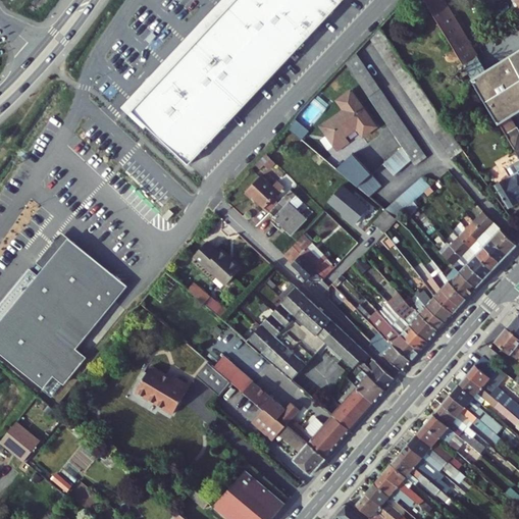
[(121,104),(187,164),(341,0),(219,0),(162,61),(152,72),(145,80),(121,104)]
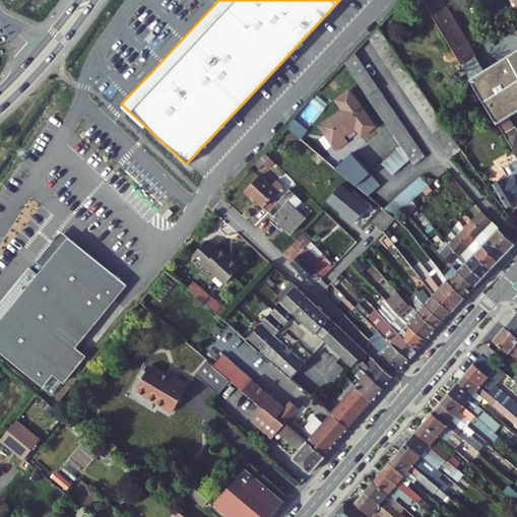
[(426,0),(497,121),(516,109),(516,0),(513,0),(516,7),(516,50),(483,69),(443,0),(426,0)]
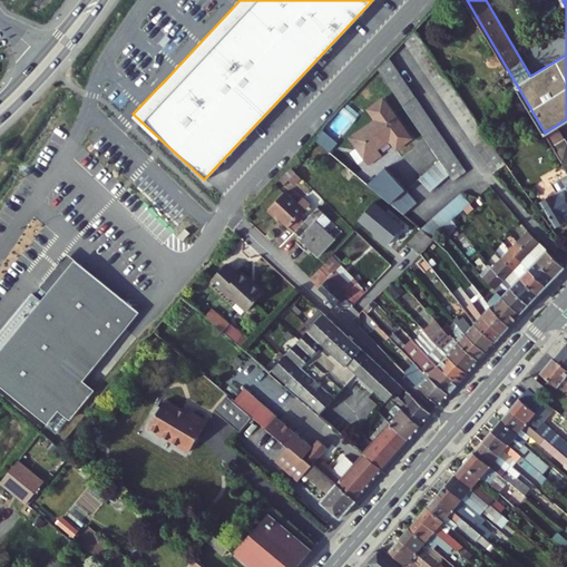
[(505,164),(417,31),(406,42),(492,170),(505,164)]
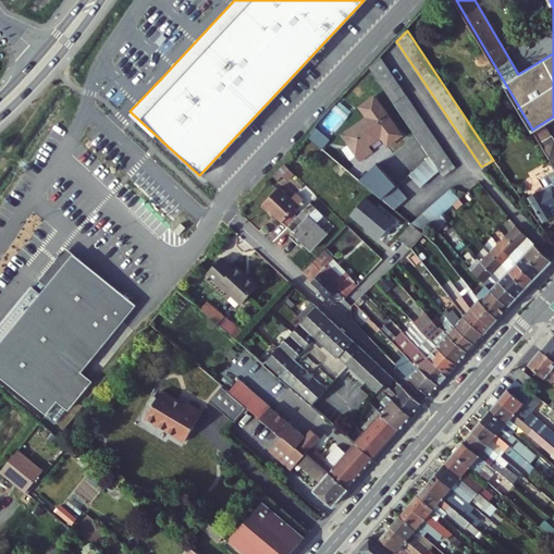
[(381,58),(371,68),(430,156),(409,174),(420,186),(440,170),(444,175),(456,168),(381,58)]
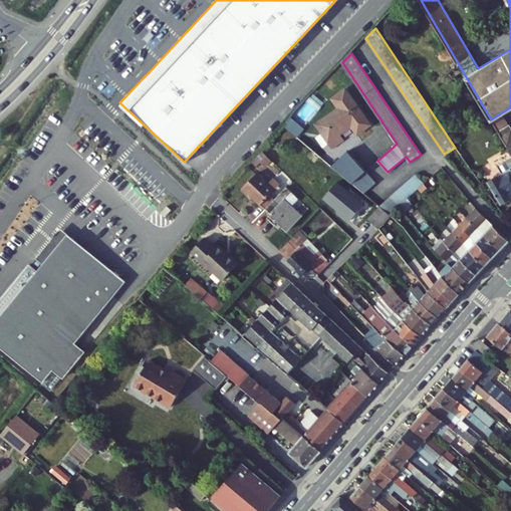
[(363,136),(376,126),(352,91),(339,100),(345,109),(322,125),(327,134),(321,138),(328,149),(334,145),(338,150),(350,142),(345,136),(357,128),(363,136)]
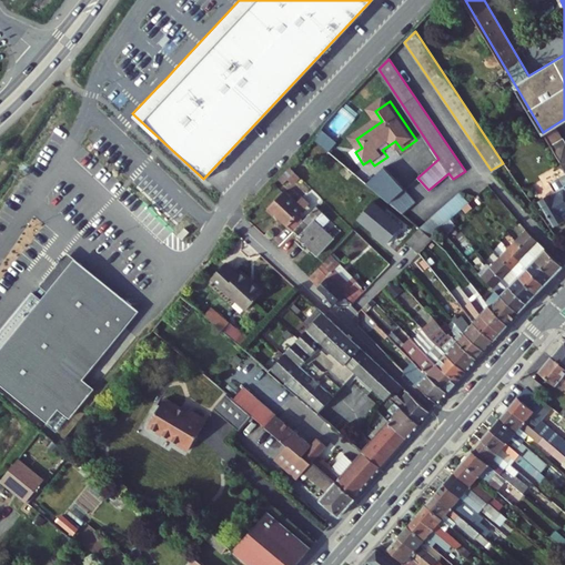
[(550,144),(564,170),(564,171),(564,142),(563,138),(550,144)]
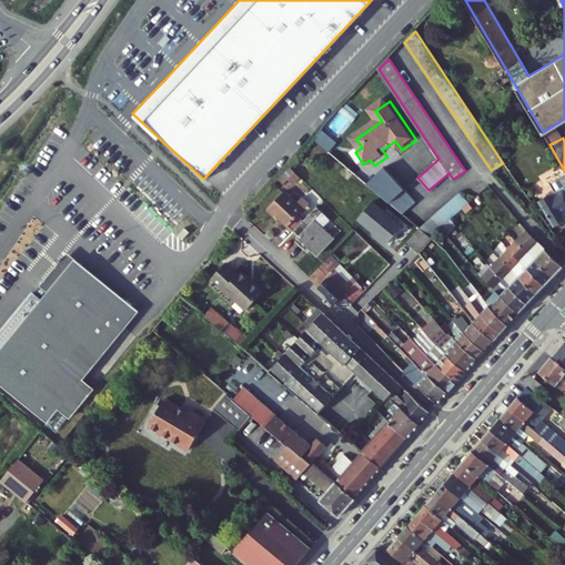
[(285,184),(295,173),(290,169),(280,180),(285,184)]
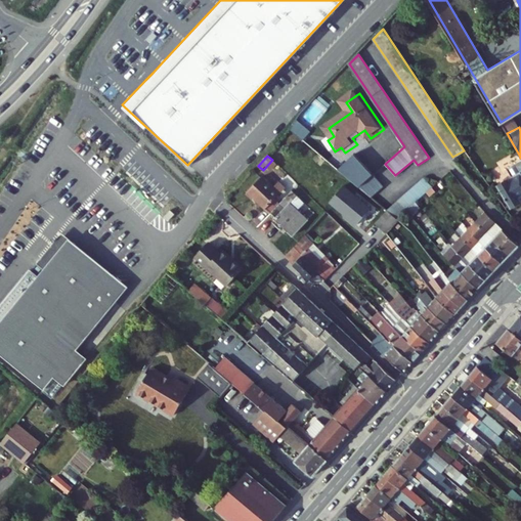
[(504,166),(509,174),(494,183),(508,206),(519,200),(518,197),(520,194),(520,158),(520,157),(504,166)]
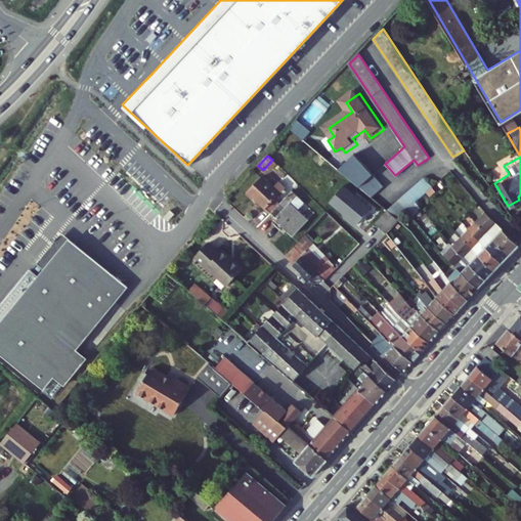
[(352,164),(351,165),(344,174),(371,197),(383,185),(374,174),(368,178),(352,164)]
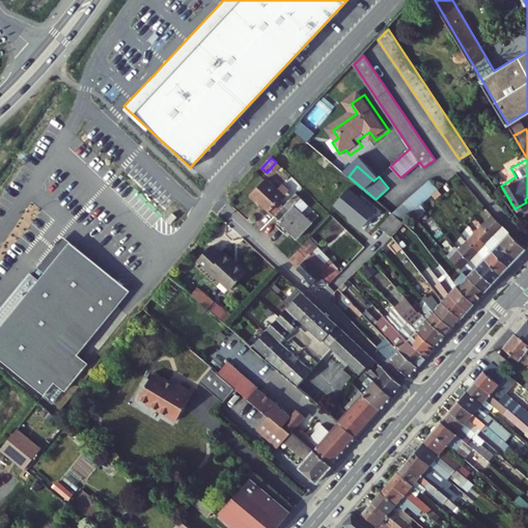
[(277,190),(267,179),(251,196),(256,201),(257,199),(274,215),(284,204),(279,200),(287,190),(281,185),(277,190)]
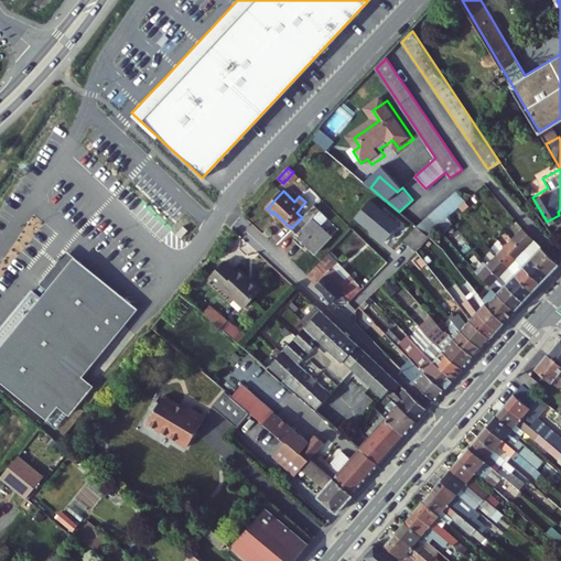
[(465,202),(455,191),(416,226),(427,236),(465,202)]
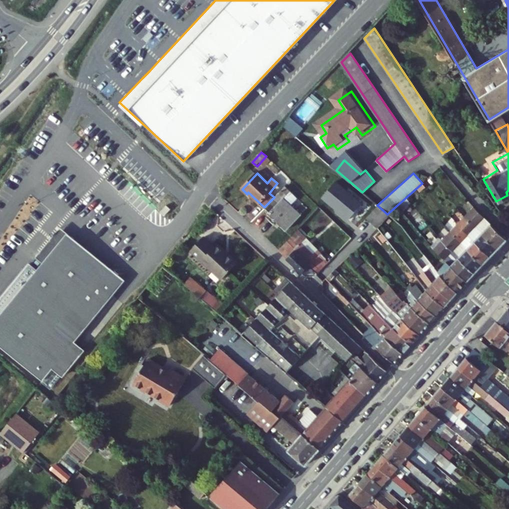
[(287,194),(281,189),(274,197),(264,207),(281,222),(280,224),(286,229),(301,213),(284,197),(287,194)]
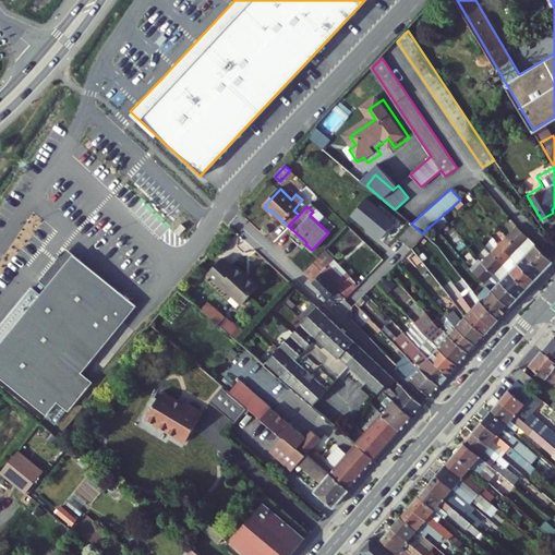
[(171,229),(176,232),(182,225),(178,221),(171,229)]
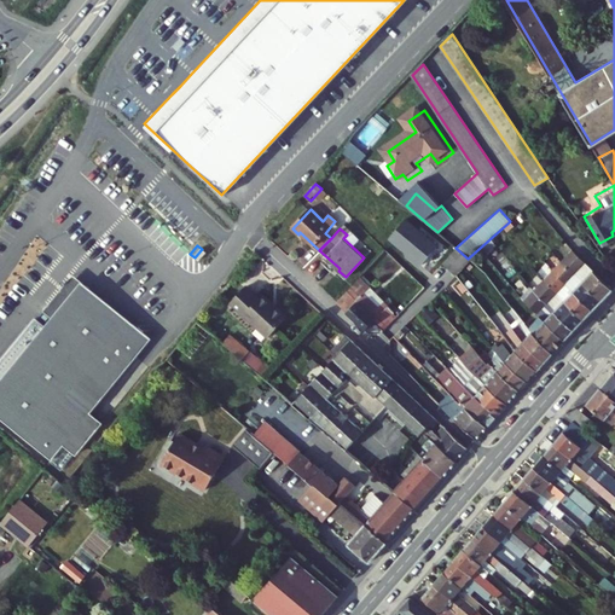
[(468,259),(456,248),(440,265),(451,276),(468,259)]
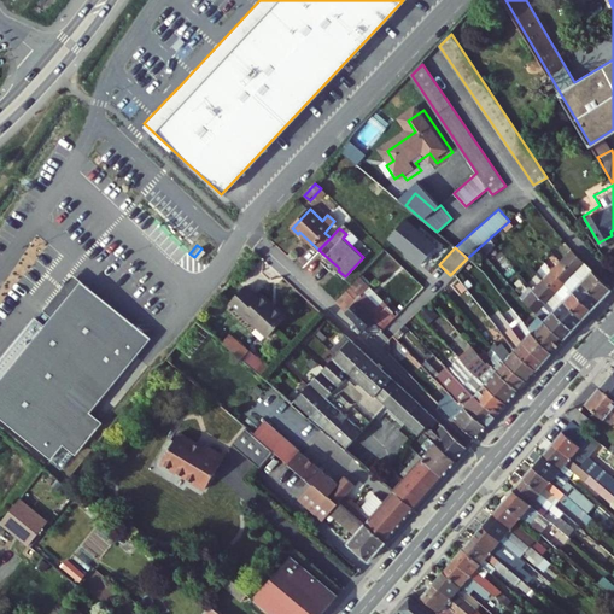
[(559,261),(598,300),(610,288),(569,250),(559,261)]
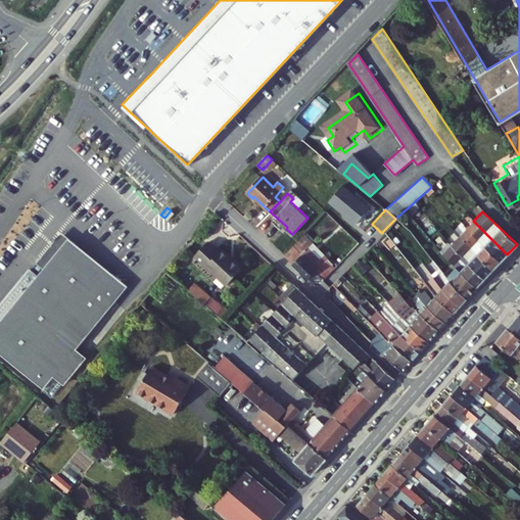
[(466,228),(477,239),(483,245),(500,262),(507,254),(473,221),(466,228)]
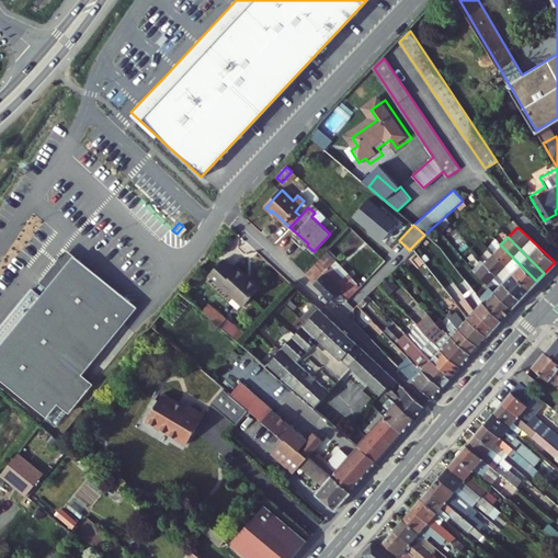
[(492,253),(504,265),(512,257),(500,245),(492,253)]
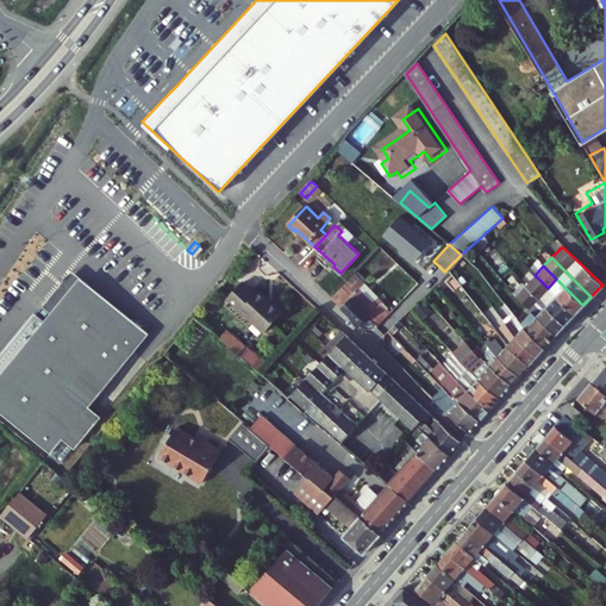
[(93,401),(152,331),(87,275),(77,268),(49,303),(56,308),(0,375),(0,404),(48,443),(66,458),(105,411),(93,401)]
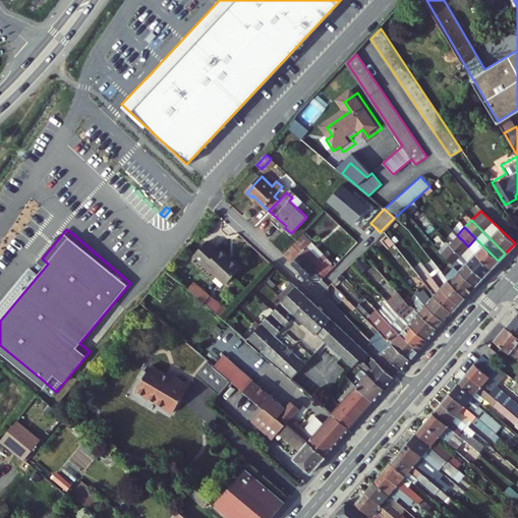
[(314,240),(304,231),(284,253),(313,280),(323,280),(325,277),(321,273),(334,257),(329,253),(325,260),(309,246),(314,240)]
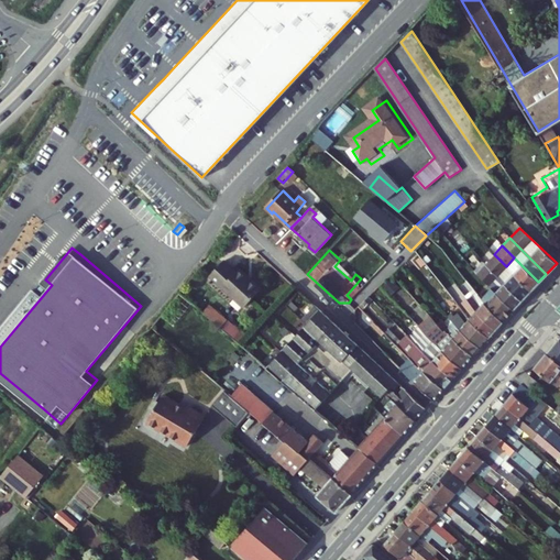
[(484,264),(496,276),(503,283),(520,300),(529,291),(513,273),(506,266),(494,254),(484,264)]
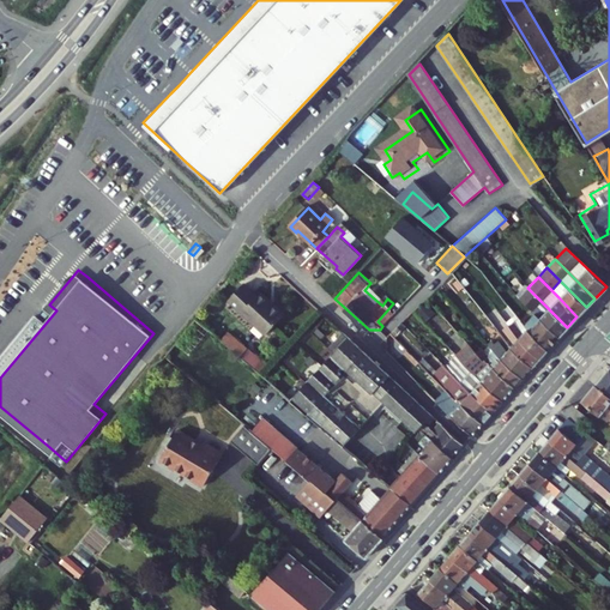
[(387,299),(370,283),(364,290),(382,306),(387,299)]
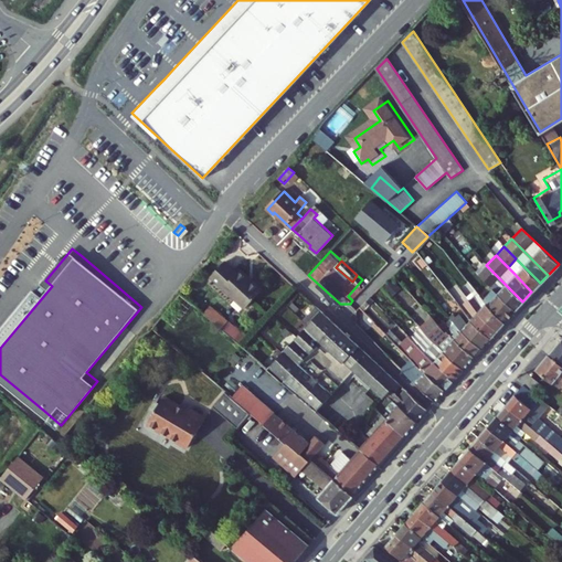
[(237,274),(225,264),(212,278),(247,309),(263,293),(240,272),(237,274)]
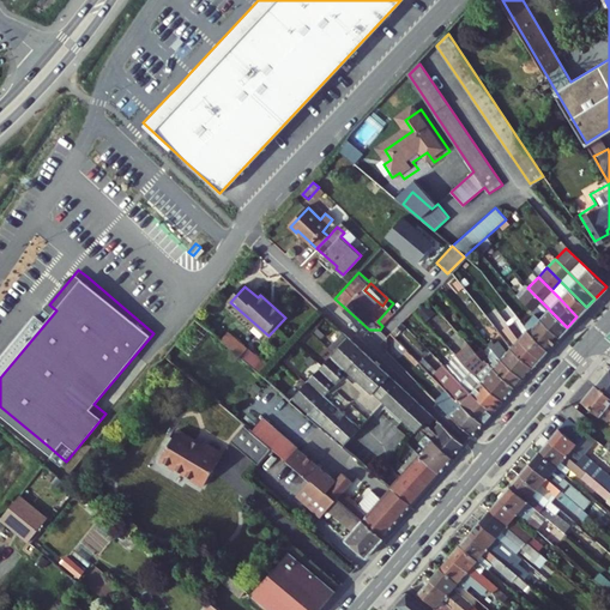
[(530,312),(541,301),(527,288),(517,299),(530,312)]
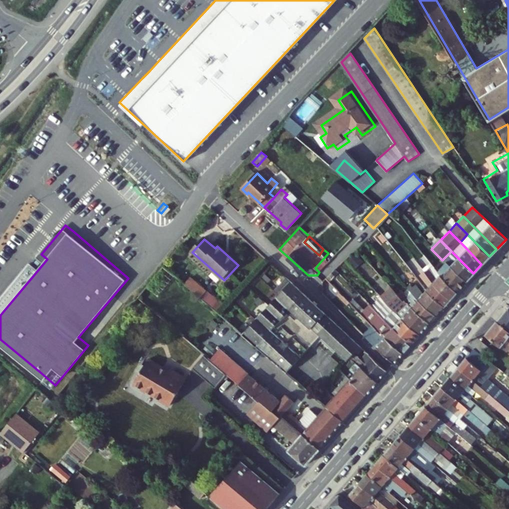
[(489,256),(473,240),(466,248),(481,264),(489,256)]
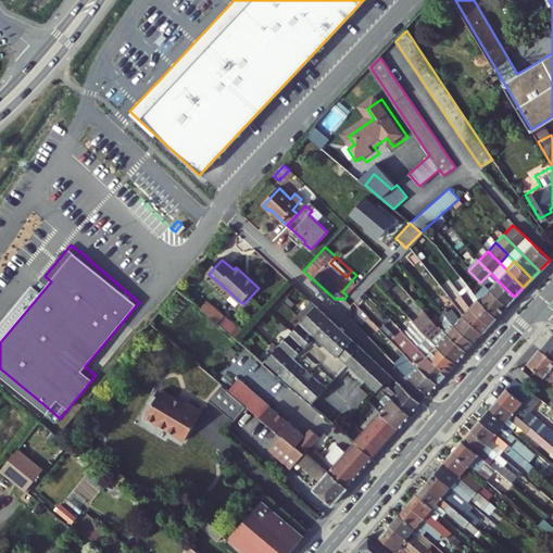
[(384,273),(376,279),(382,287),(391,280),(384,273)]
